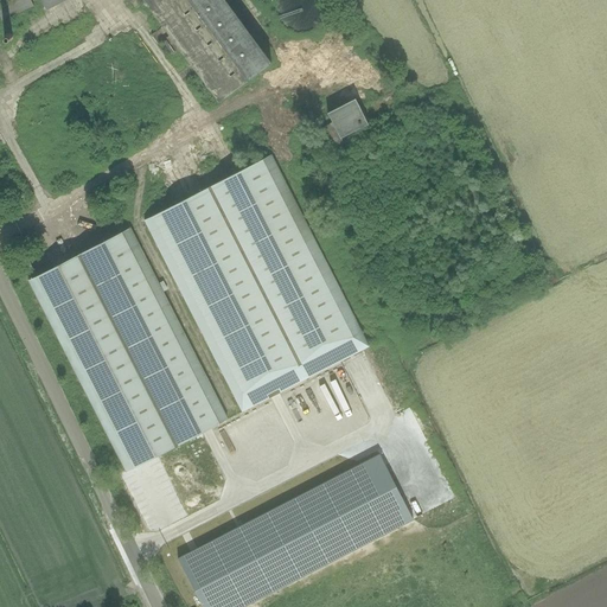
[(4,0),(0,2),(0,17),(2,23),(34,6),(31,0),(42,0),(48,11),(68,0),(4,0)]
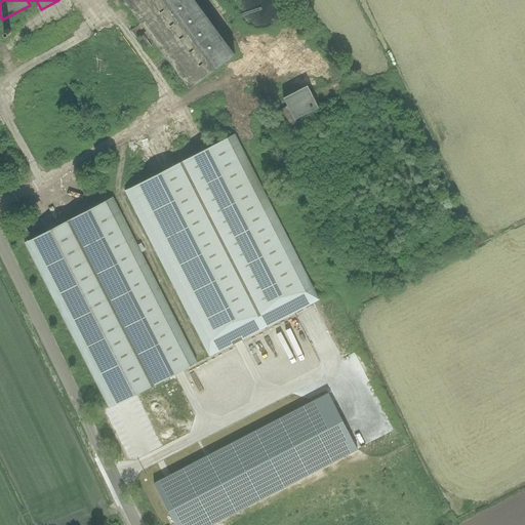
[(235,54),(194,0),(109,0),(111,2),(113,1),(118,7),(125,1),(142,23),(131,30),(136,37),(140,35),(150,47),(156,42),(190,87),(235,54)]
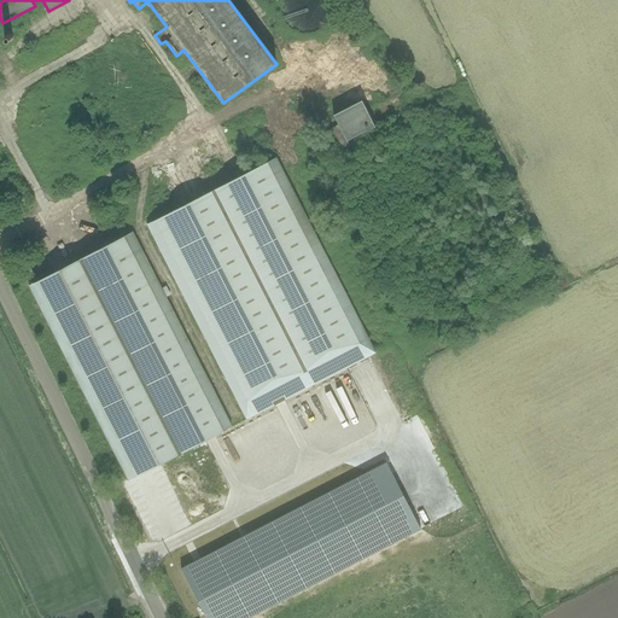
[(337,163),(354,155),(347,141),(374,127),(361,101),(333,116),(338,124),(322,133),(337,163)]
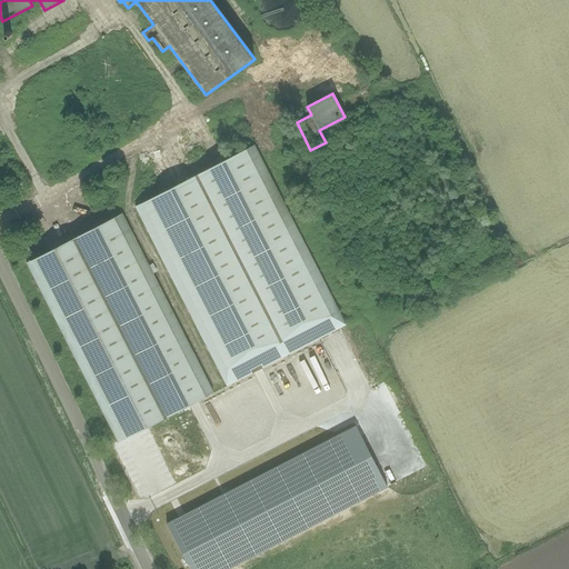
[(228,387),(347,327),(255,147),(136,208),(228,387)]
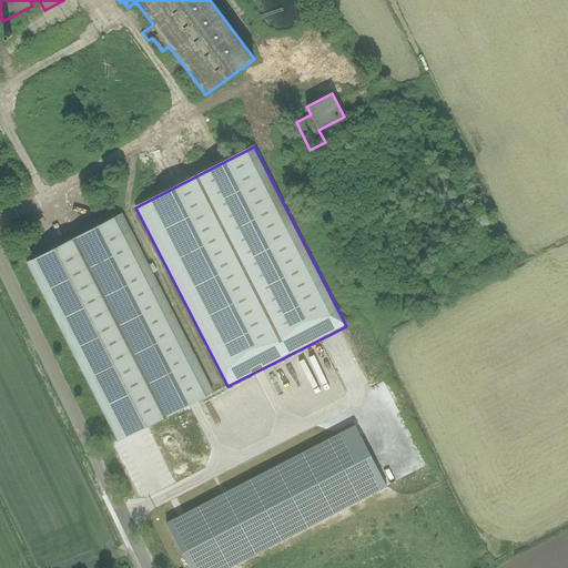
[(13,189),(26,183),(19,170),(7,176),(13,189)]
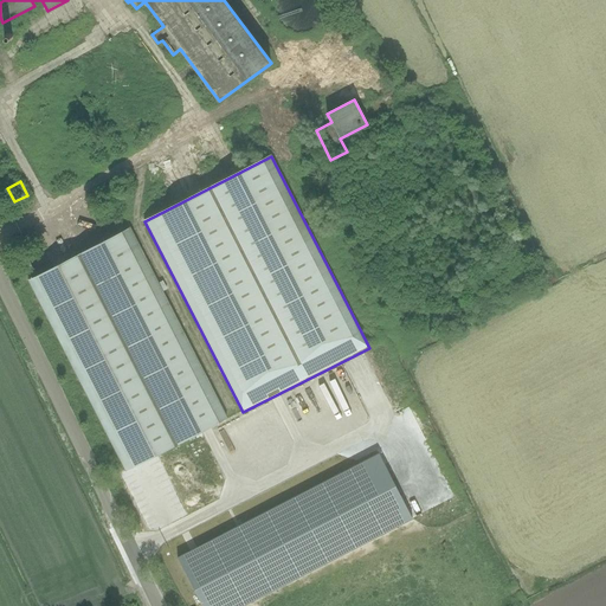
[(127,471),(227,419),(130,229),(28,281),(127,471)]
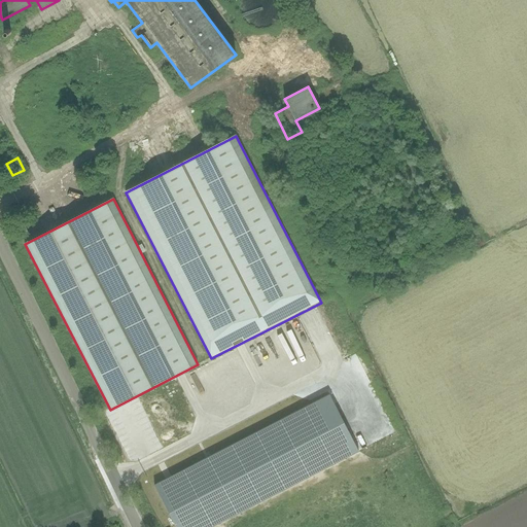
[(329,394),(154,485),(176,526),(211,526),(359,451),(329,394)]
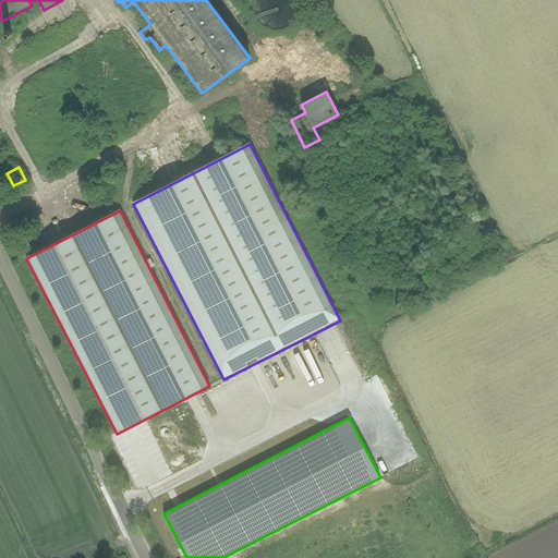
[(170,474),(186,465),(182,458),(166,465),(170,474)]
